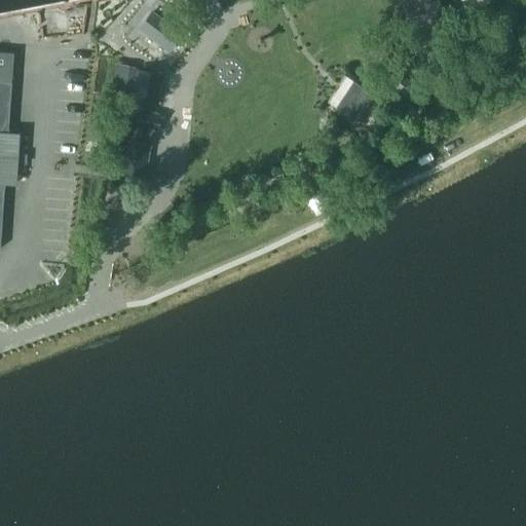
[(0,0),(0,12),(66,0),(0,0)]
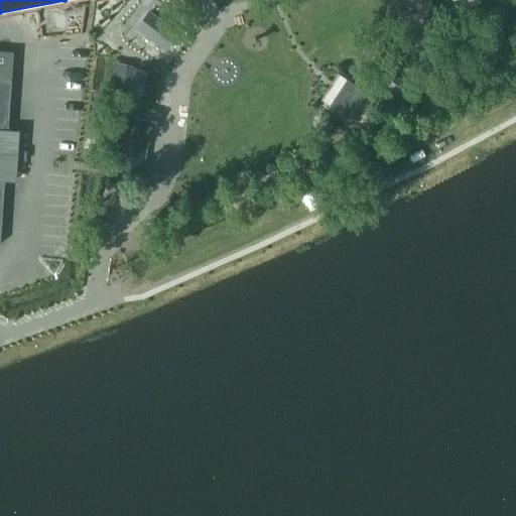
[(137,26),(166,48),(176,34),(148,12),(137,26)]
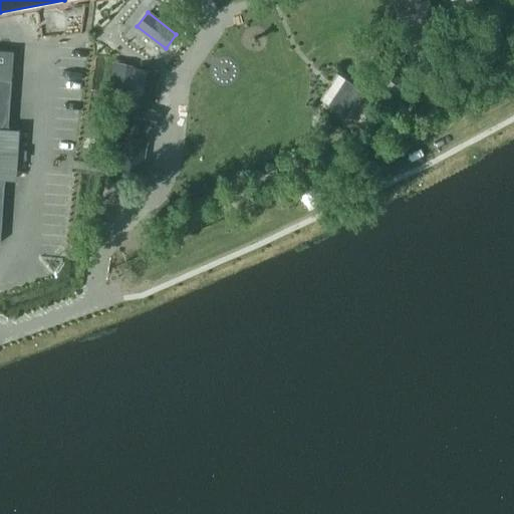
[(46,27),(62,28),(62,14),(46,13),(46,27)]
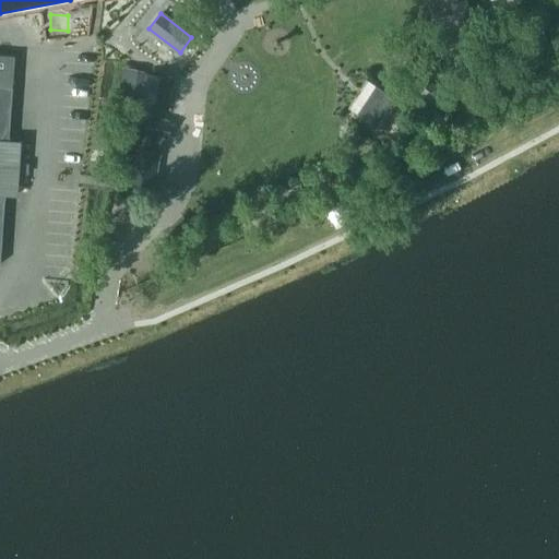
[(0,73),(13,74),(14,56),(0,54),(0,258),(4,194),(15,194),(19,141),(8,140),(12,86),(0,85),(0,73)]
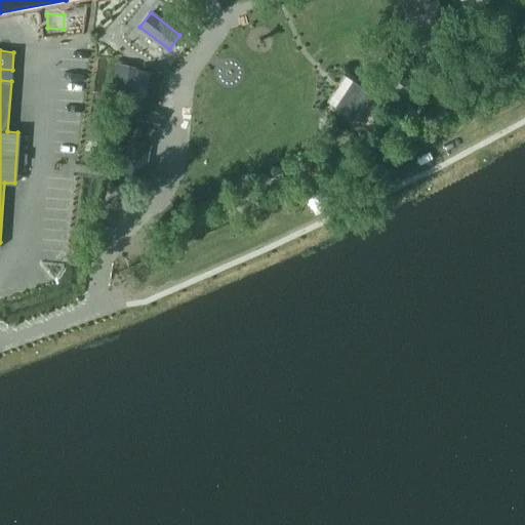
[(110,88),(130,91),(135,66),(114,63),(110,88)]
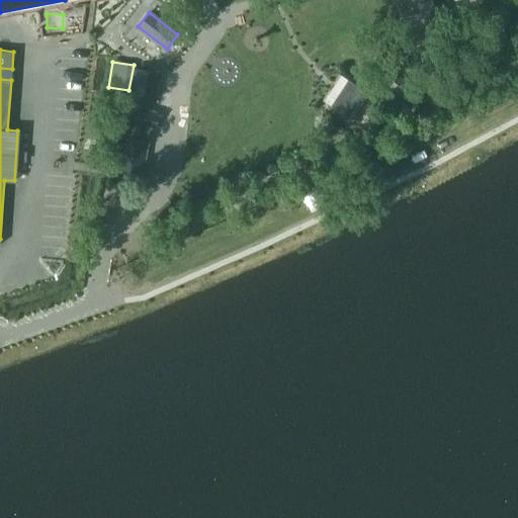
[(154,94),(158,74),(135,70),(117,167),(144,171),(150,140),(144,138),(146,124),(156,126),(159,110),(149,108),(152,94),(154,94)]
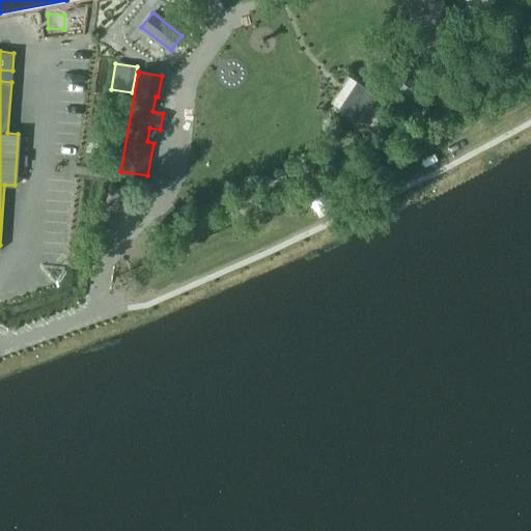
[(338,108),(359,122),(378,95),(356,81),(338,108)]
